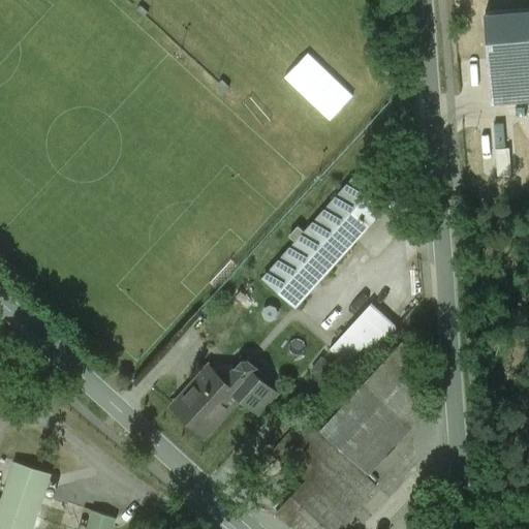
[(297,309),(385,210),(351,179),(262,278),(297,309)]
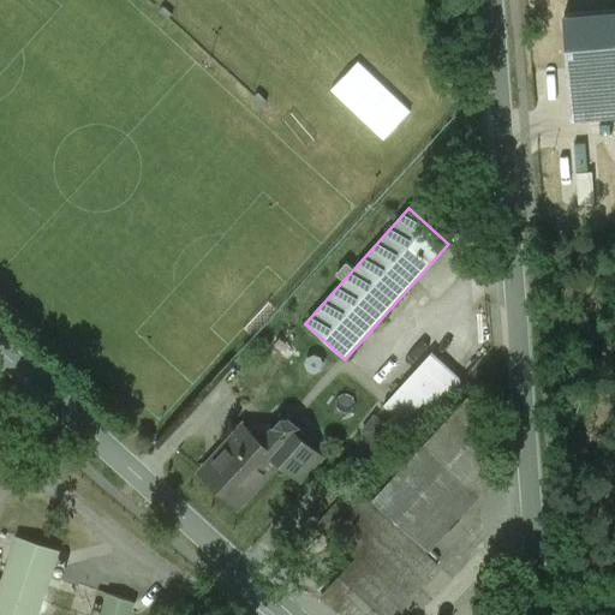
[(388,398),(383,405),(404,424),(423,404),(433,413),(460,382),(431,356),(388,398)]
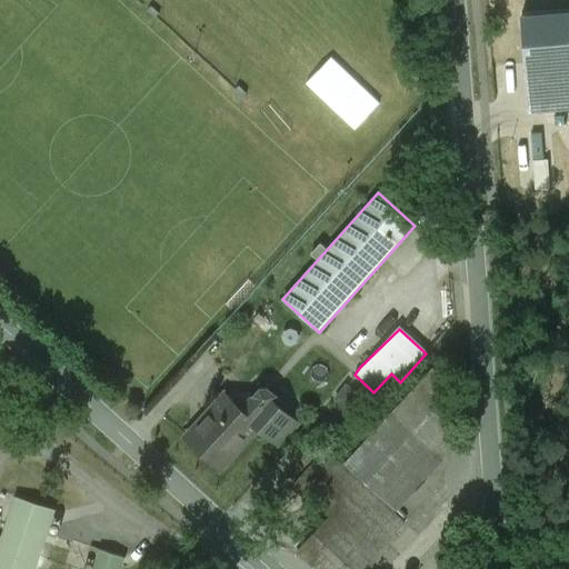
[(433,368),(346,463),(397,511),(461,441),(451,431),(445,377),(433,368)]
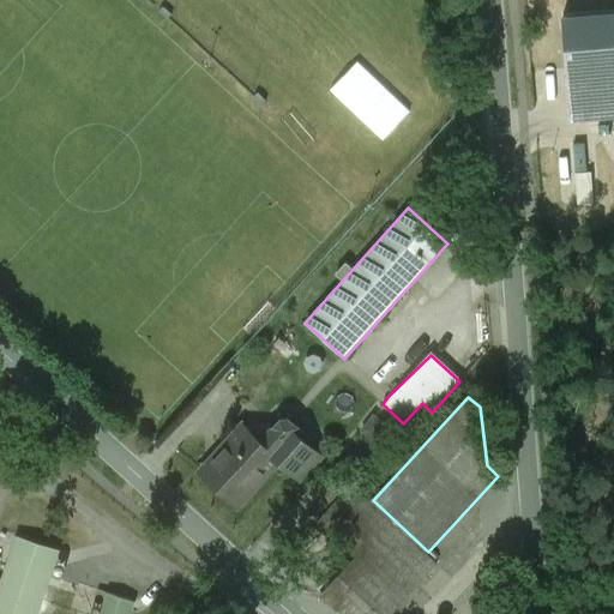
[(260,441),(239,422),(196,471),(238,509),(272,468),(295,488),(320,459),(278,422),(260,441)]
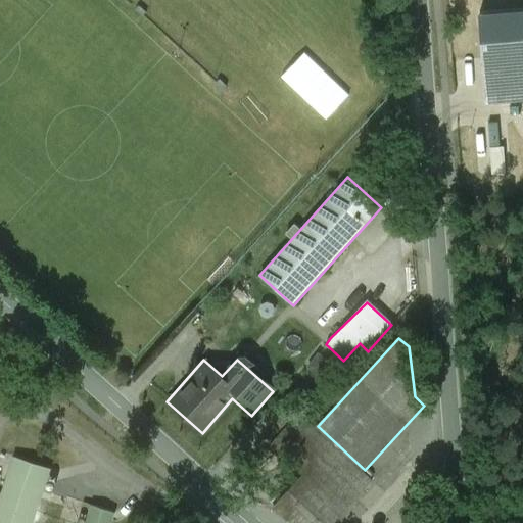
[(287,522),(337,522),(376,480),(365,470),(301,414),(273,445),(304,474),(273,510),(287,522)]
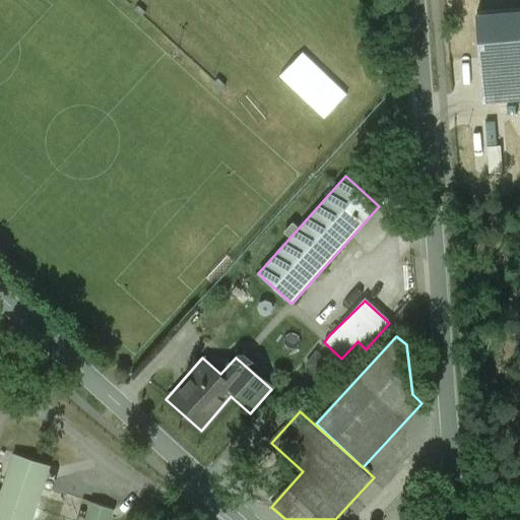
[(30,519),(49,466),(16,455),(3,492),(0,500),(0,519),(30,519)]
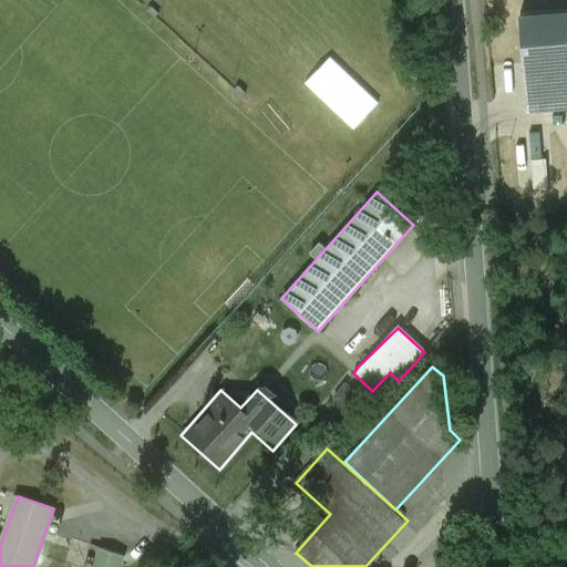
[(120,566),(124,557),(101,548),(94,566),(120,566)]
